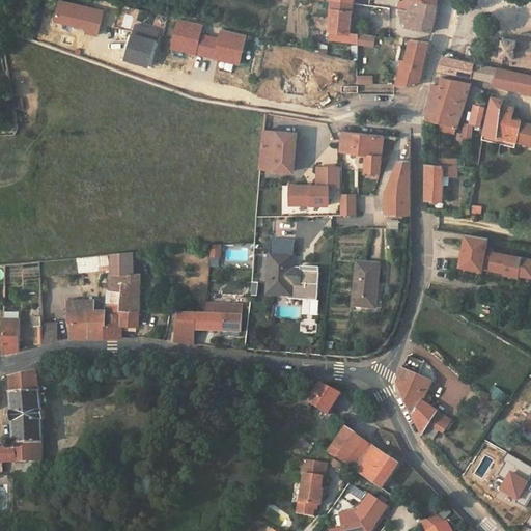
[(333,0),(330,30),(351,33),(354,0),(333,0)]
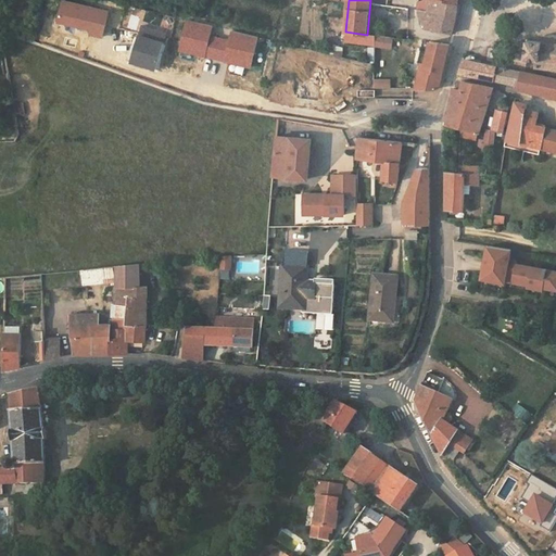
[(407,0),(407,8),(419,10),(429,12),(430,0),(407,0)]
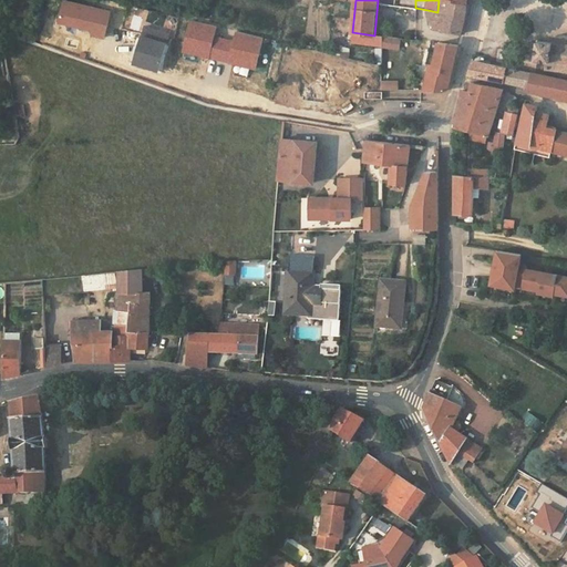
[(466,13),(467,3),(450,0),(439,0),(437,12),(428,10),(431,24),(435,26),(434,29),(462,33),(466,13)]
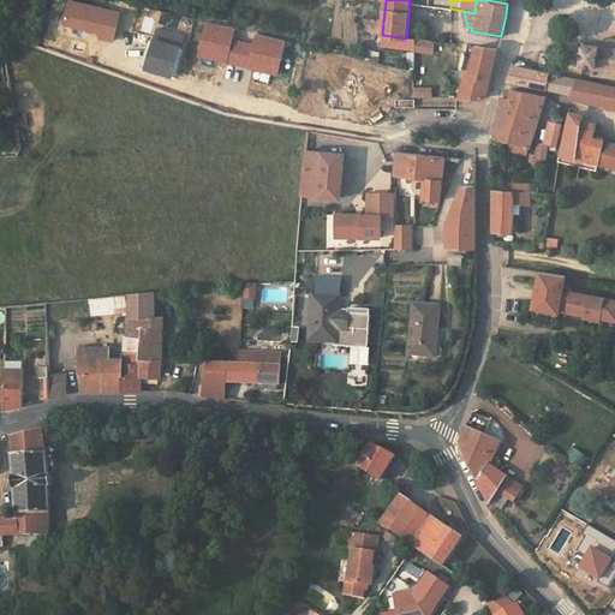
[(59,1),(55,16),(75,21),(78,6),(59,1)]
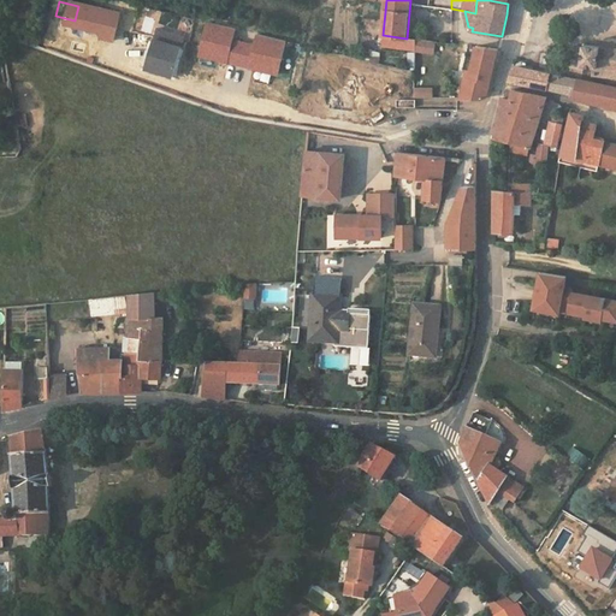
[(152,57),(178,64),(184,36),(159,29),(152,57)]
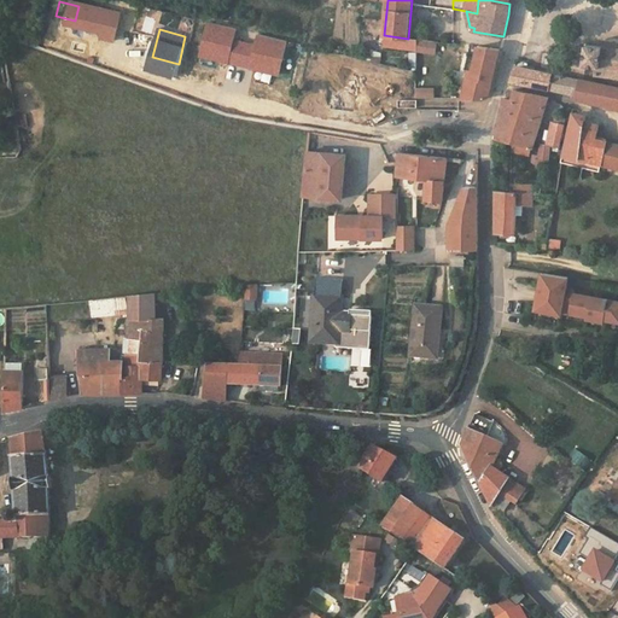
[(383,46),(418,51),(418,40),(408,39),(384,35),(383,46)]
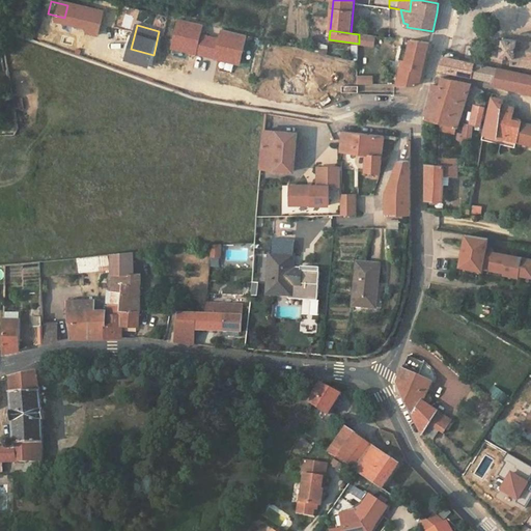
[(530,33),(522,32),(521,38),(515,37),(514,39),(505,38),(502,56),(504,56),(512,57),(511,65),(530,66),(530,33)]
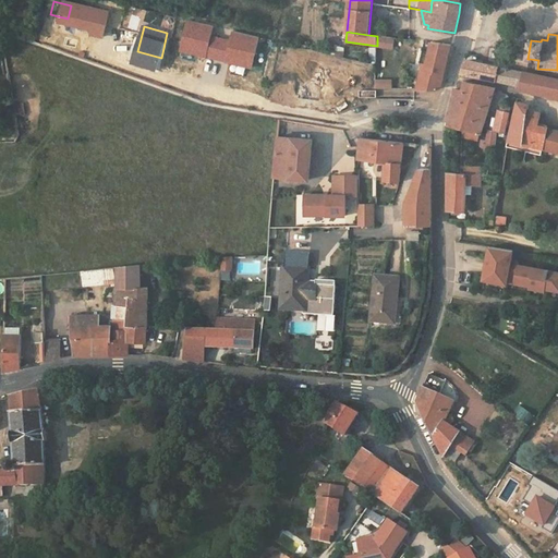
[(441,87),(452,45),(432,43),(428,71),(424,71),(422,89),(438,89),(441,87)]
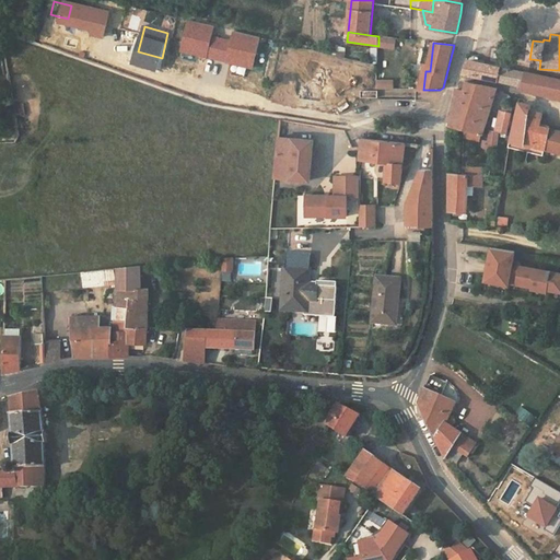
[(135,62),(159,69),(162,58),(138,51),(135,62)]
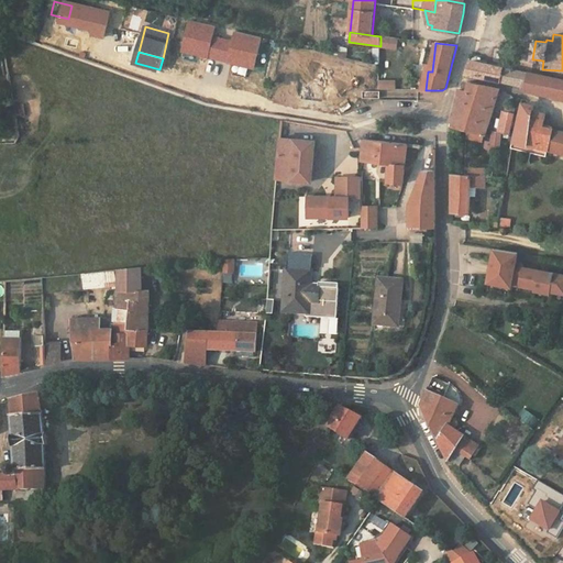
[(331,54),(329,63),(338,65),(340,56),(331,54)]
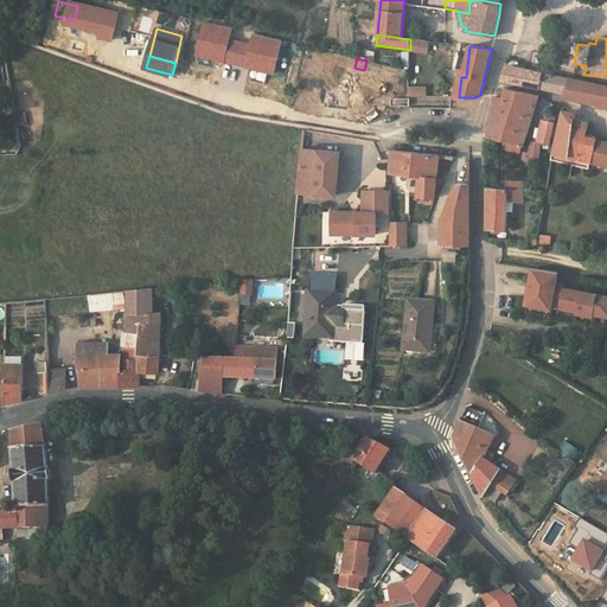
[(543,72),(510,65),(508,72),(505,81),(540,88),(543,72)]
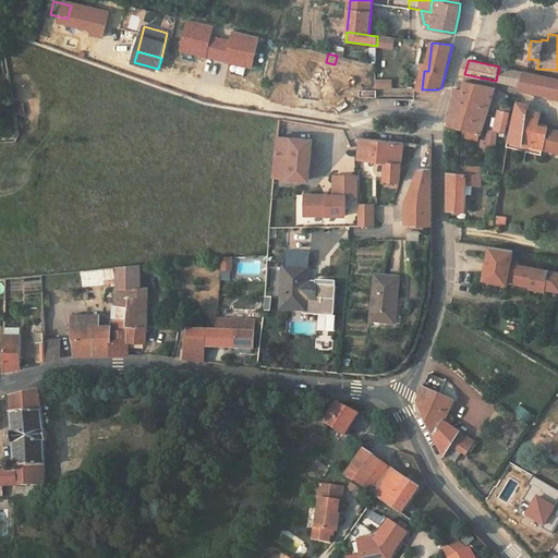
[(320,101),(325,68),(303,64),(301,76),(293,75),(291,89),(299,91),(298,98),(320,101)]
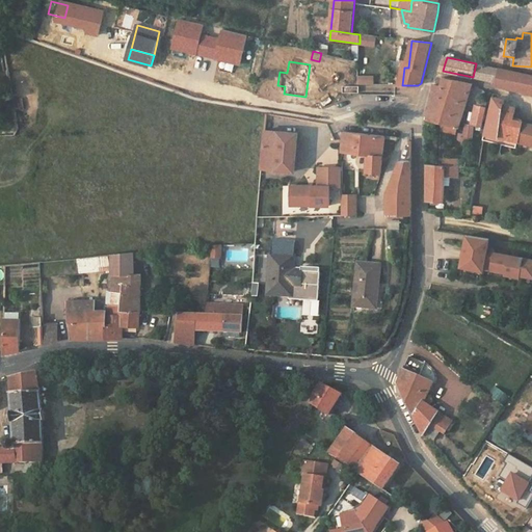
[(495,68),(476,63),(473,77),(493,81),(495,68)]
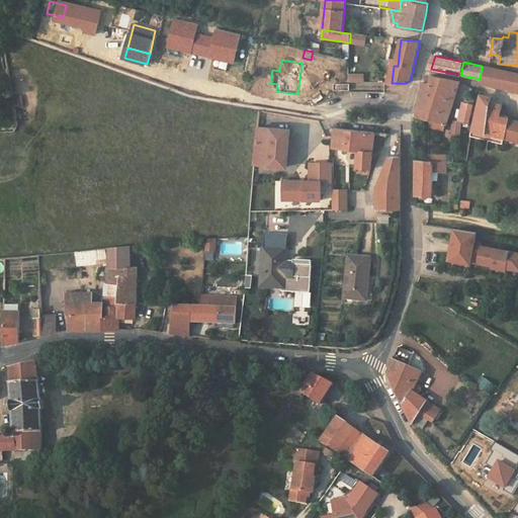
[(517,79),(517,73),(482,66),(480,79),(479,82),(515,91),(517,79)]
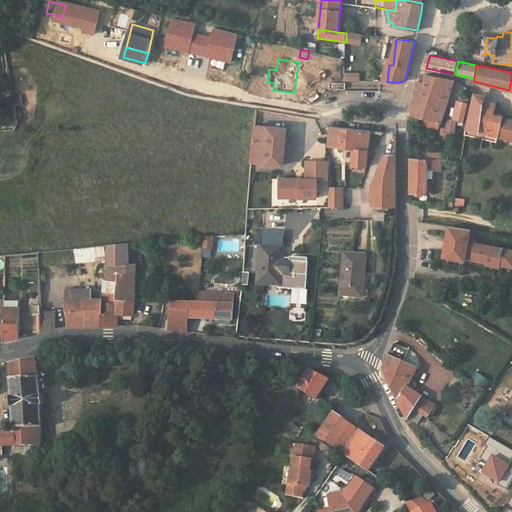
[(442,122),(454,82),(428,75),(426,83),(419,82),(412,115),(442,122)]
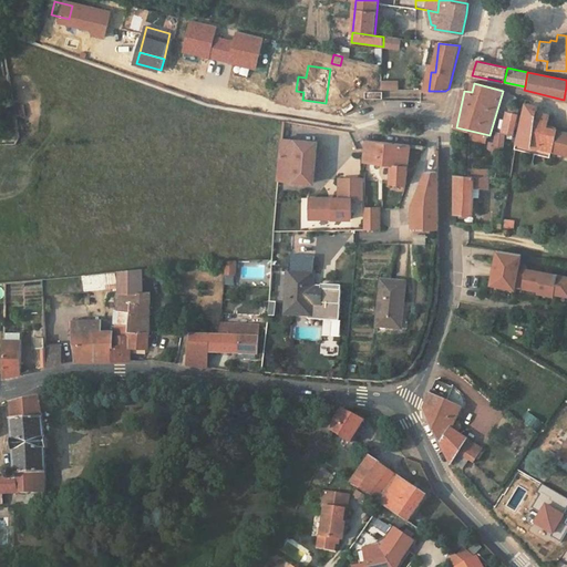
[(524,107),(517,143),(553,151),(557,131),(547,129),(549,115),(537,113),(538,111),(524,107)]
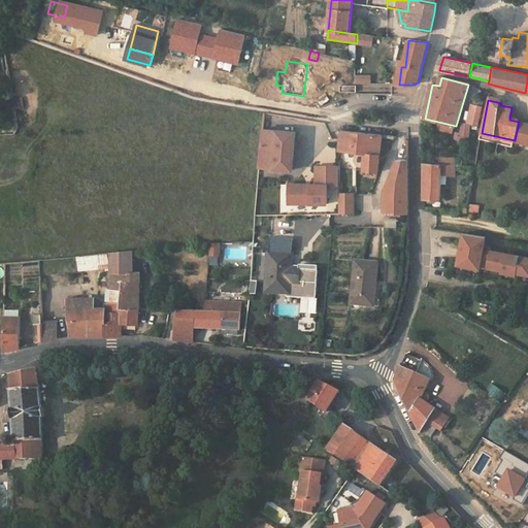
[(479,127),(484,102),(476,101),(471,125),(479,127)]
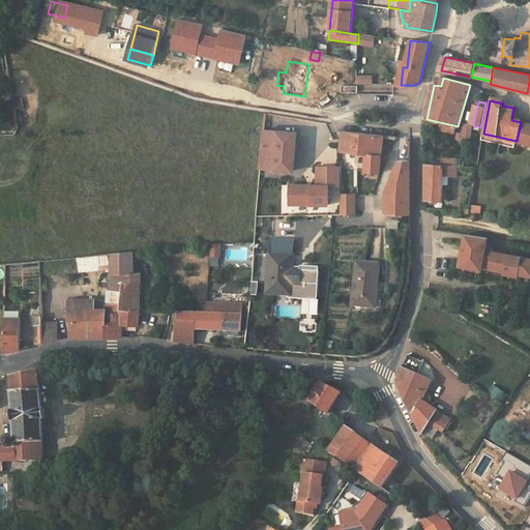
[(529,144),(529,123),(521,122),(517,141),(529,144)]
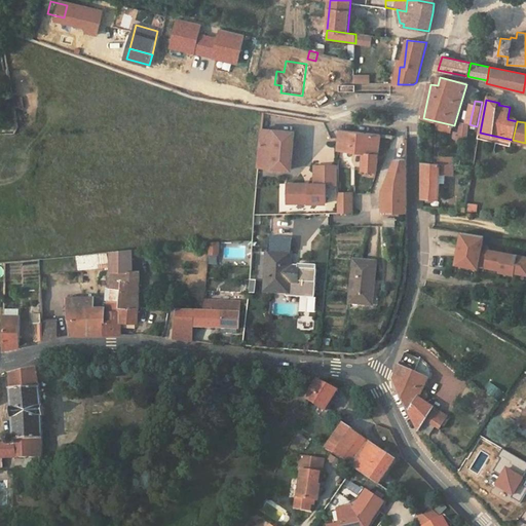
[(461,123),(459,139),(467,140),(470,124),(461,123)]
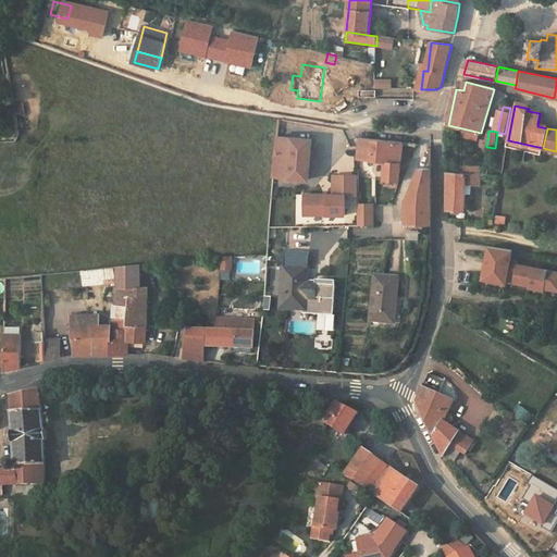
[(308,177),(312,139),(277,135),(274,174),(308,177)]
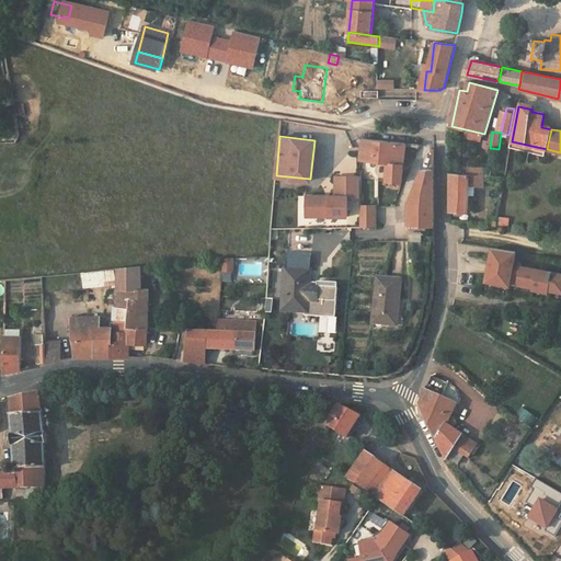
[(388,161),(387,180),(401,181),(405,142),(364,137),(361,158),(388,161)]
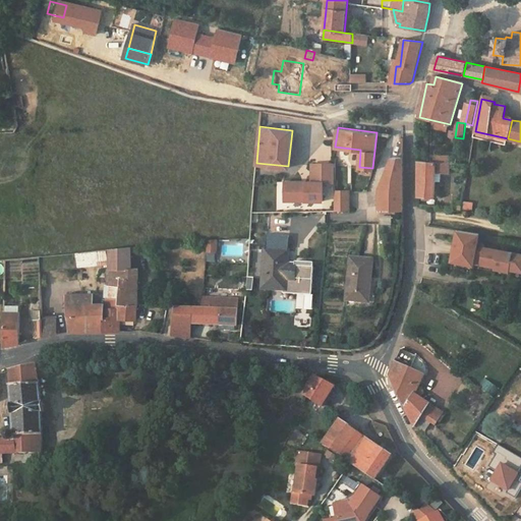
[(508,138),(475,131),(474,136),(506,145),(508,138)]
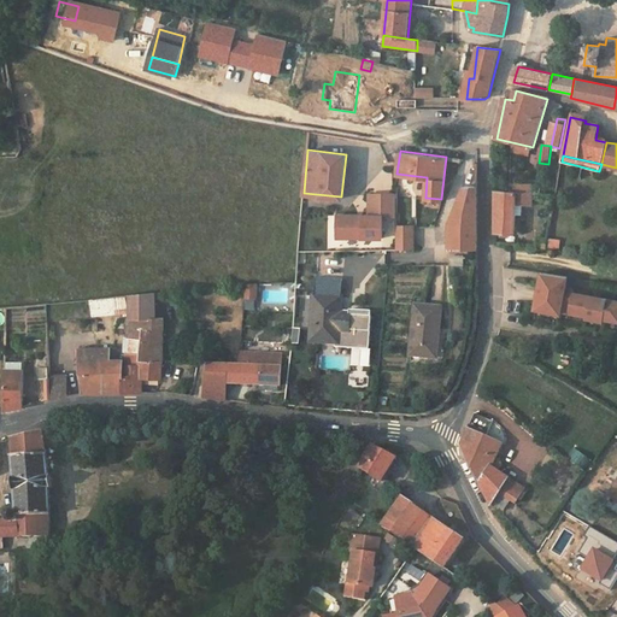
[(477,247),(477,163),(476,162),(474,165),(457,205),(451,223),(451,247),(466,247),(466,252),(472,252),(472,247),(477,247)]
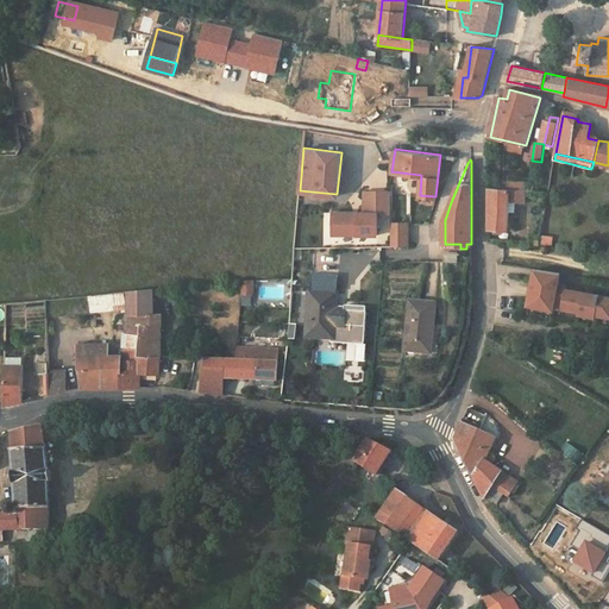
[(490,228),(508,230),(509,202),(527,202),(527,190),(490,187),(490,228)]
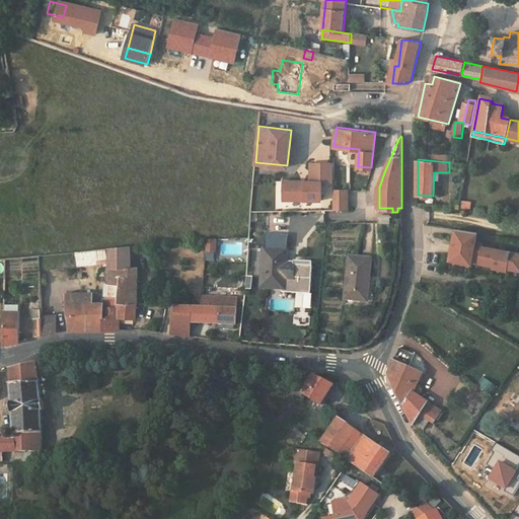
[(334,166),(334,161),(311,161),(311,179),(305,179),(305,181),(301,181),(301,179),(284,179),(284,198),(322,198),(322,179),(334,180),(334,166)]
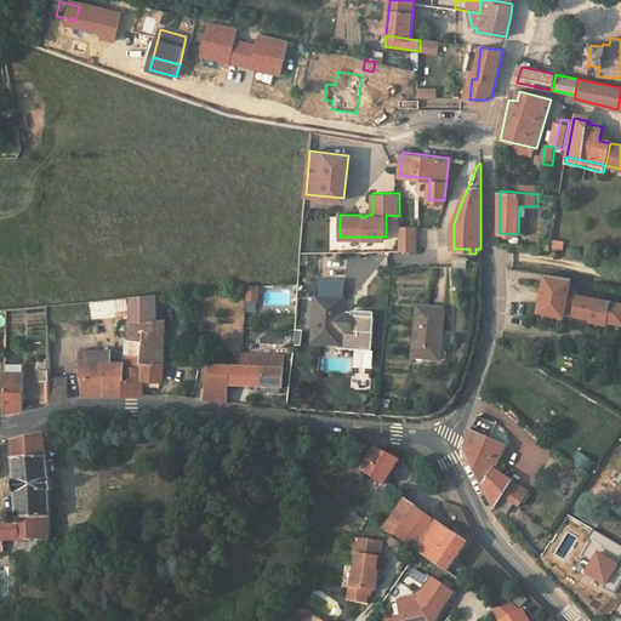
[(416,226),(399,226),(399,249),(415,249),(416,226)]
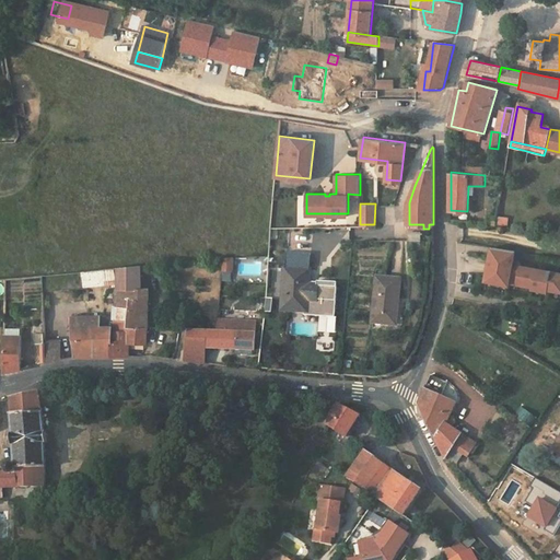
[(499,217),(490,216),(489,224),(497,224),(499,217)]
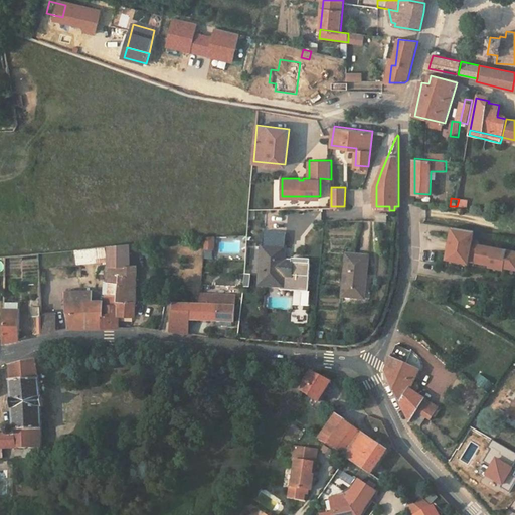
[(514,268),(514,250),(472,243),(474,231),(453,227),(448,256),(469,262),(469,260),(490,264),(489,266),(504,268),(504,266),(514,268)]
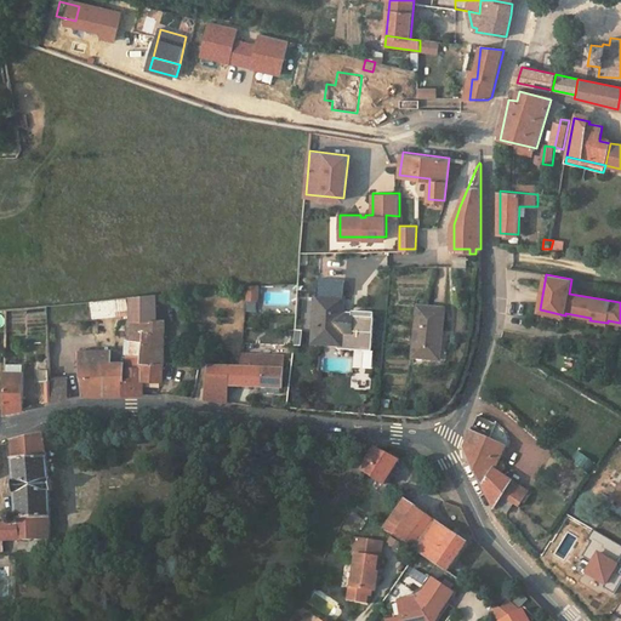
[(157,307),(155,294),(131,296),(131,307),(157,307)]
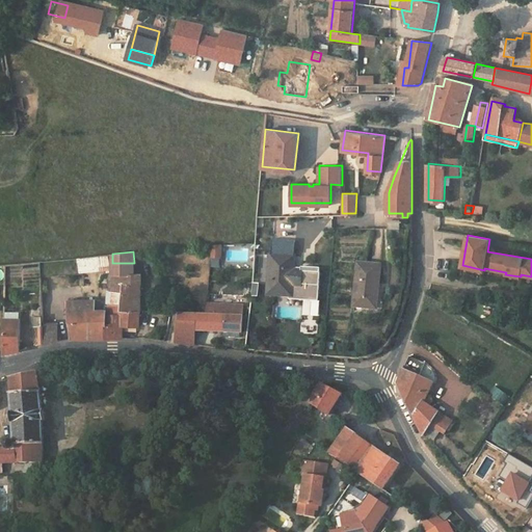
[(271,254),(268,292),(290,294),(290,298),(319,300),(321,271),(301,270),(300,277),(293,277),(294,256),(271,254)]
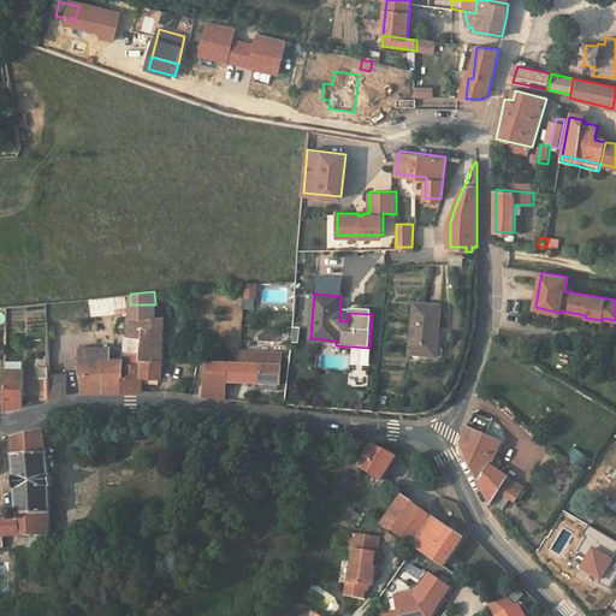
[(93,297),(93,314),(126,312),(125,295),(93,297)]
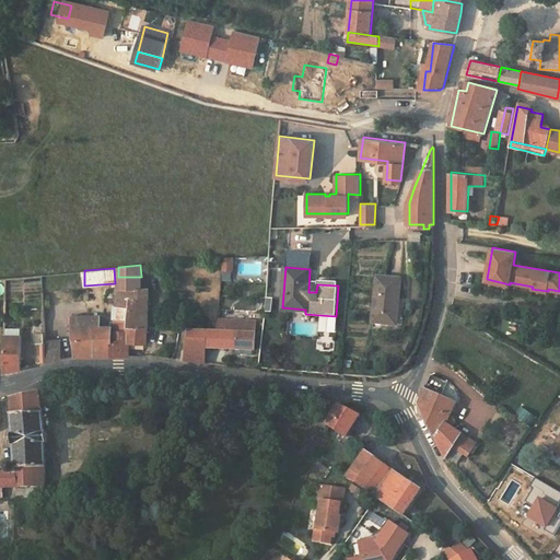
[(118,288),(141,288),(141,277),(118,277),(118,288)]
